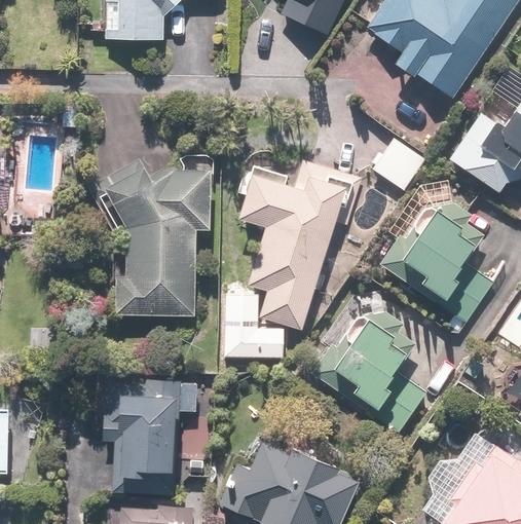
[(104,0),(103,37),(162,40),(164,19),(179,0),(104,0)]
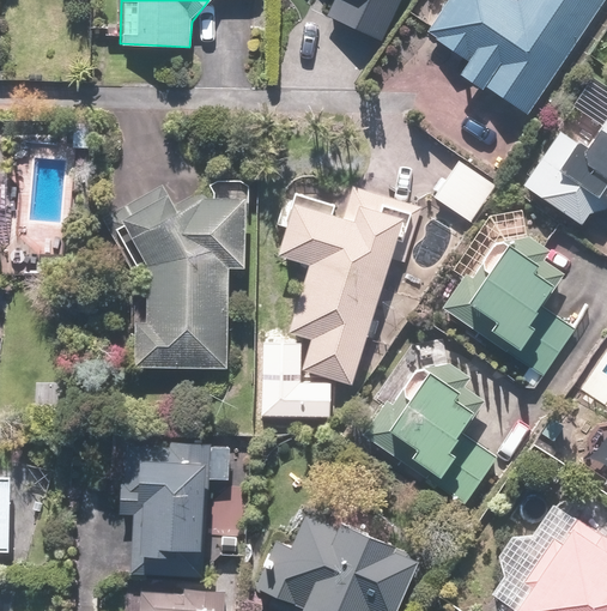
[(381,42),(399,0),(333,0),(326,17),(381,42)]
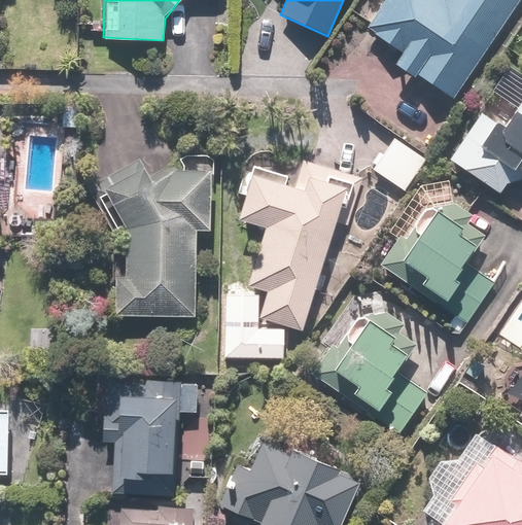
[(396,64),(452,100),(517,0),(386,0),(368,30),(403,53),(396,64)]
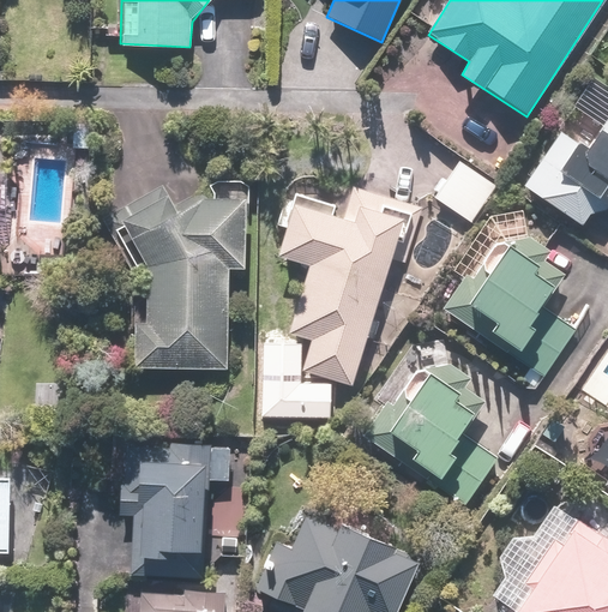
[(563,129),(521,183),(579,228),(593,211),(596,215),(606,203),(599,198),(603,191),(607,193),(607,97),(576,139),(563,129)]
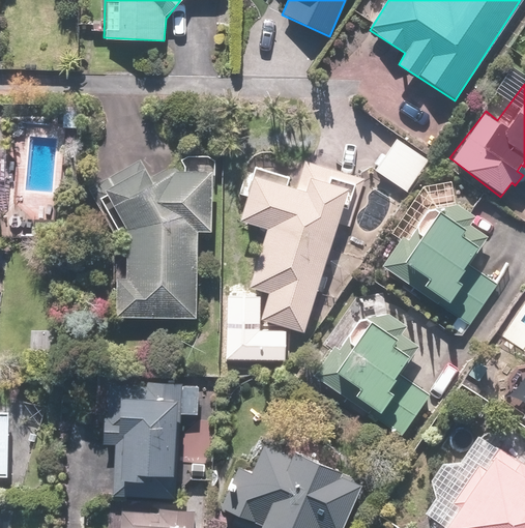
[(118,230),(115,319),(198,322),(200,232),(211,232),(213,171),(143,169),(138,159),(83,189),(109,236),(118,230)]
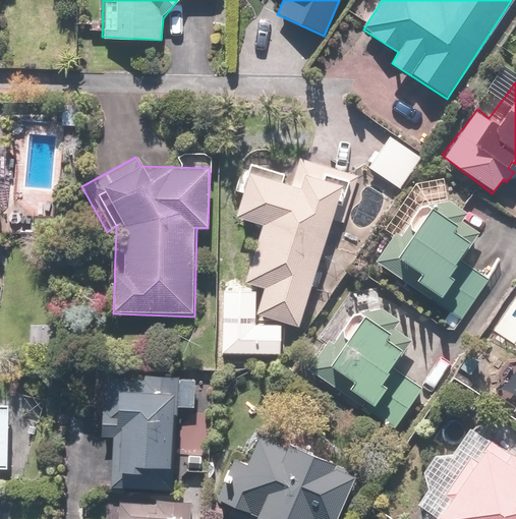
[(298,329),(342,186),(305,175),(302,186),(252,171),(239,217),(262,224),(244,282),(265,289),(256,315),(298,329)]
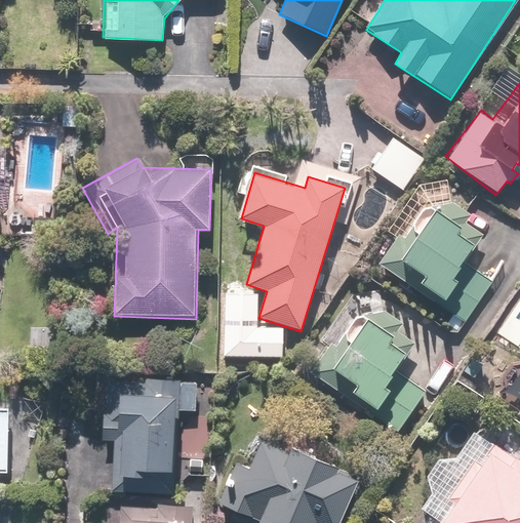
[(438,208),(427,200),(378,264),(461,325),(493,281),(465,259),(481,237),(460,220),(466,212),(446,197),(438,208)]
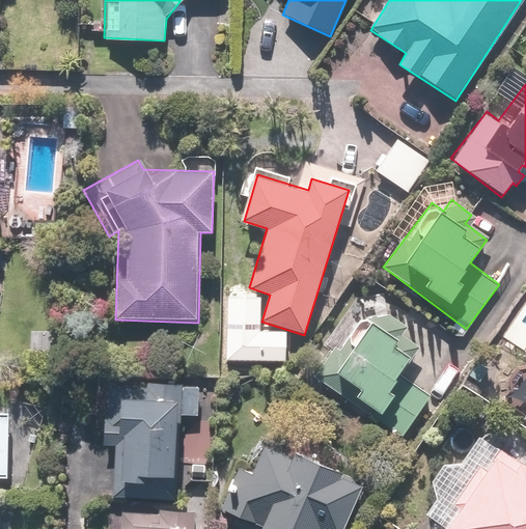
[(416,355),(363,314),(315,376),(398,441),(433,397),(402,373),(416,355)]
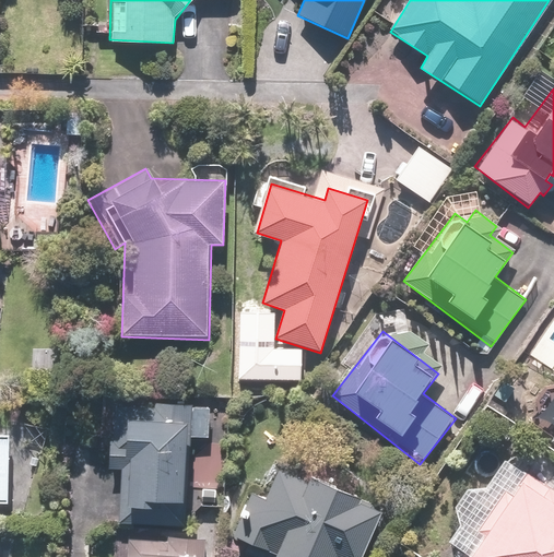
[(210,405),(114,401),(110,471),(121,471),(118,526),(185,529),(189,438),(209,439),(210,405)]
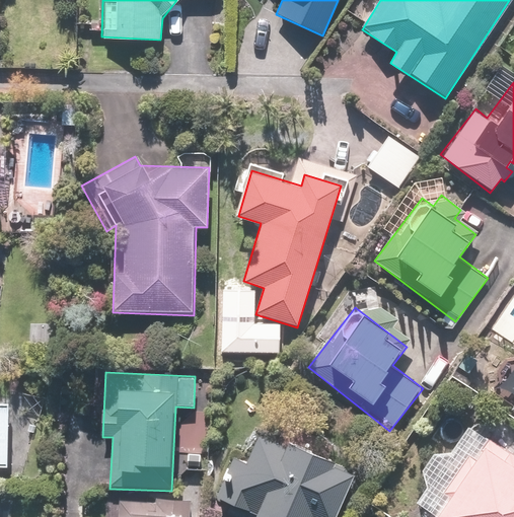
[(0,470),(5,470),(8,404),(0,403),(0,470)]
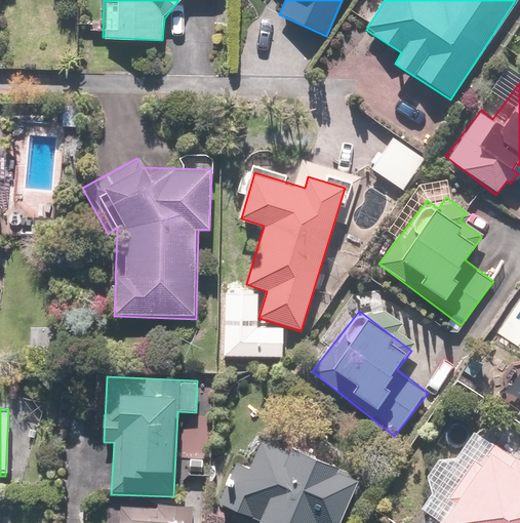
[(519,522),(519,460),(491,441),(438,521),(440,522),(519,522)]
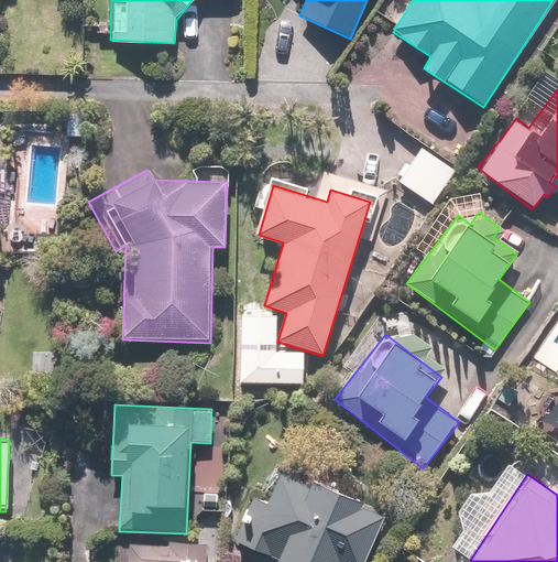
[(254,492),(236,542),(279,560),(277,561),(363,561),(382,514),(362,506),(367,495),(317,476),(313,487),(282,475),(272,499),(254,492)]
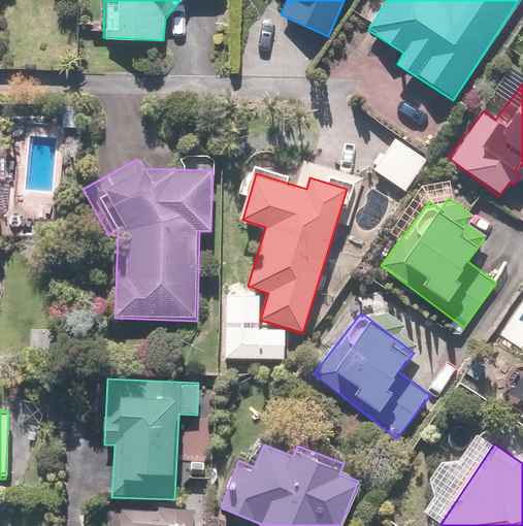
[(190,525),(191,508),(110,505),(109,525),(190,525)]
